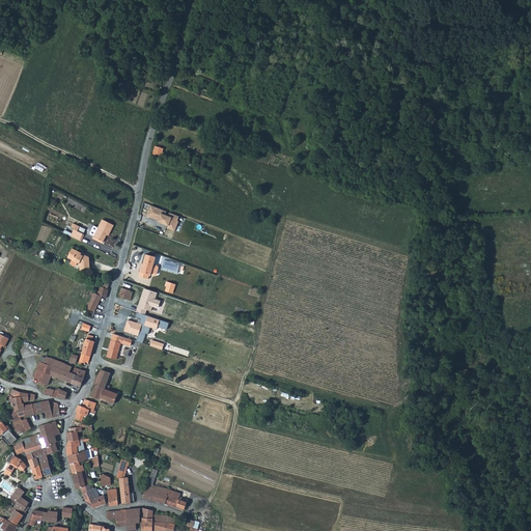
[(176,232),(182,217),(151,205),(147,218),(169,226),(168,229),(176,232)]
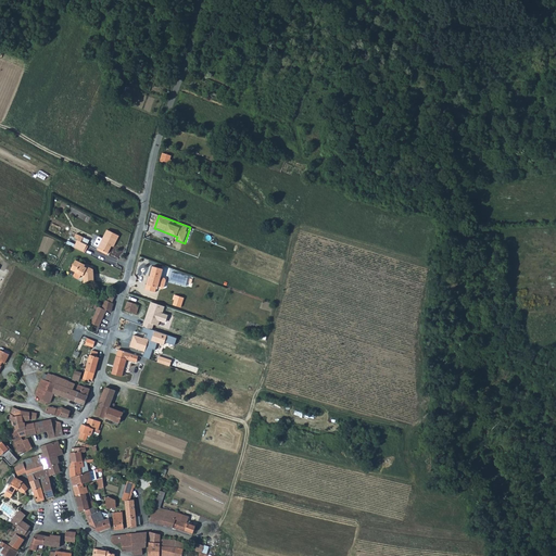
[(109,253),(112,247),(113,243),(115,244),(119,236),(108,230),(103,239),(99,249),(109,253)]
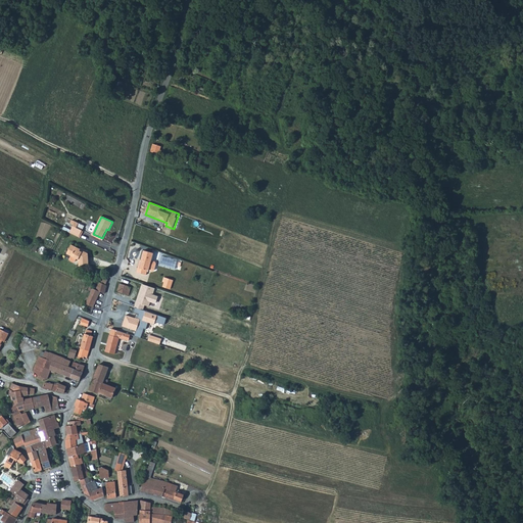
[(76,222),(70,233),(80,238),(83,231),(78,228),(80,224),(76,222)]
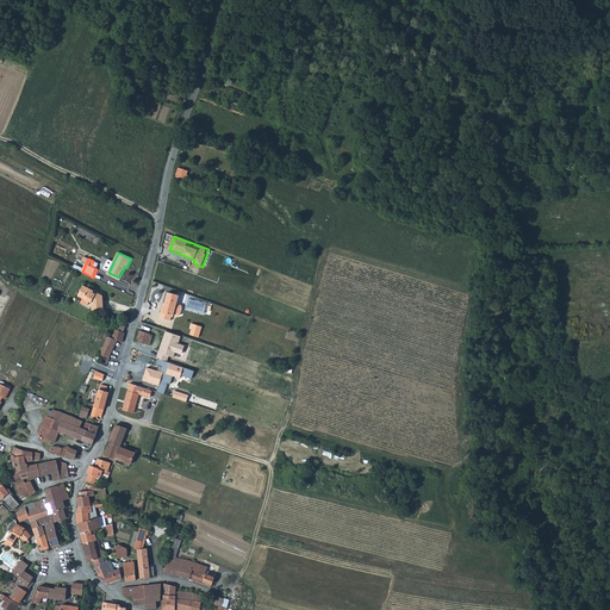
[(56,280),(54,286),(61,290),(64,284),(56,280)]
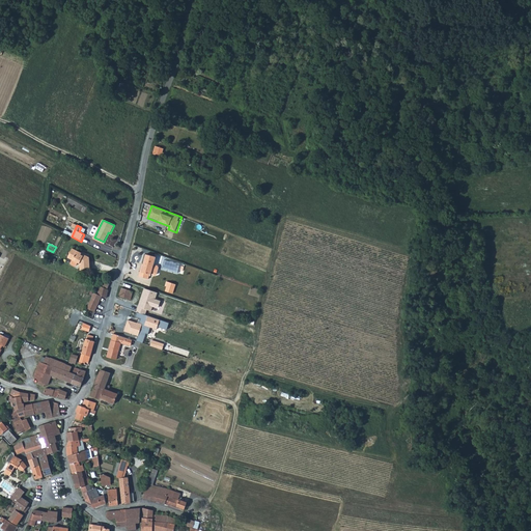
[(73,248),(68,257),(74,259),(72,262),(73,264),(76,267),(78,266),(79,262),(80,263),(81,270),(90,269),(89,257),(87,256),(84,256),(82,255),(82,253),(73,248)]
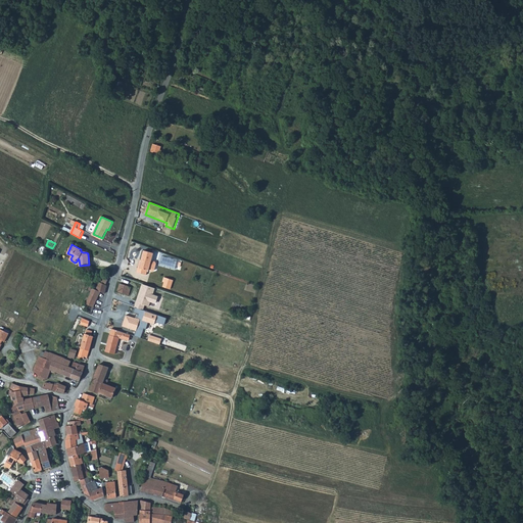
[(154,253),(145,251),(142,260),(143,260),(142,264),(141,264),(140,268),(138,267),(137,272),(147,275),(148,271),(149,271),(152,272),(153,271),(155,265),(154,264),(152,263),(154,253)]
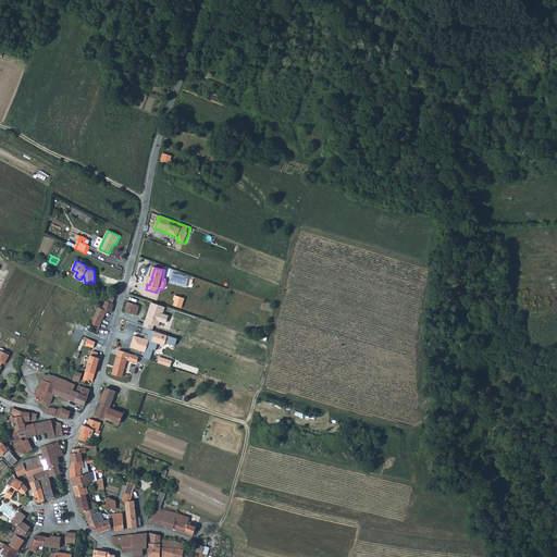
[(109,301),(113,304),(114,304),(115,299),(114,299),(114,298),(107,295),(106,299),(104,300),(109,301)]
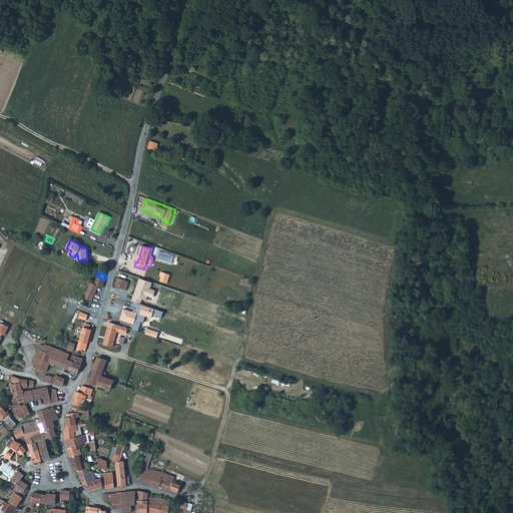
[(164,278),(162,278),(161,282),(168,285),(171,276),(165,274),(164,278)]
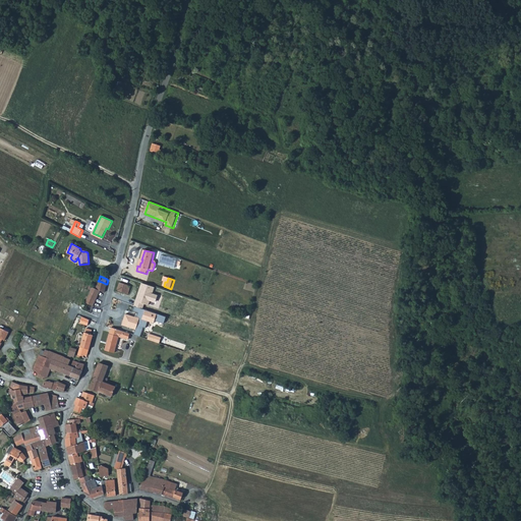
[(102,282),(98,281),(96,288),(100,290),(104,292),(107,284),(106,284),(102,282)]
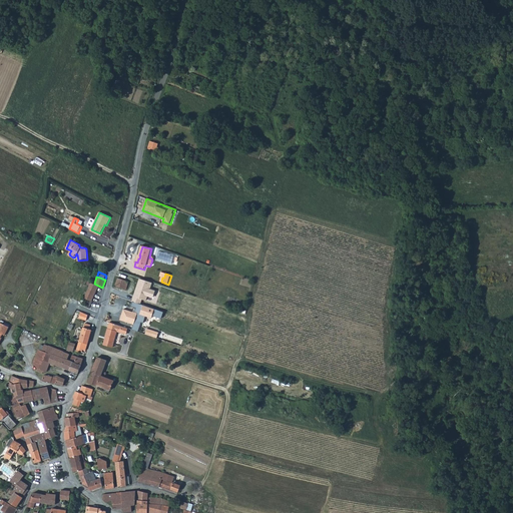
[(115,286),(126,290),(128,282),(118,278),(115,286)]
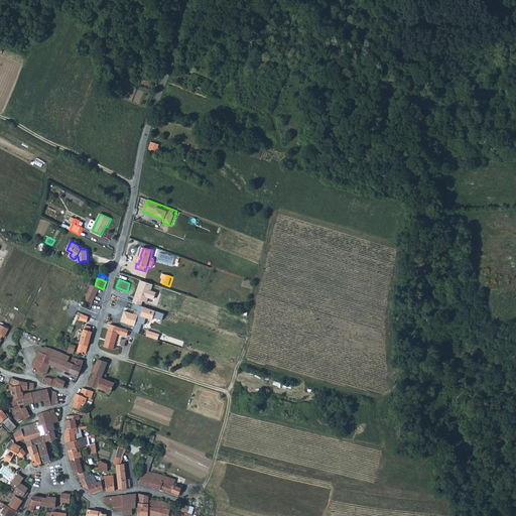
[(92,284),(84,299),(91,303),(99,287),(95,285),(92,284)]
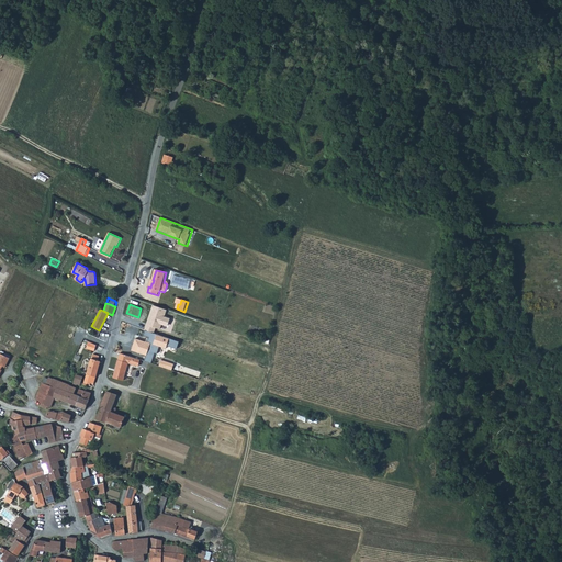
[(178,349),(180,341),(146,332),(145,336),(148,337),(146,341),(136,339),(133,351),(147,356),(145,361),(154,363),(158,347),(168,349),(169,347),(178,349)]
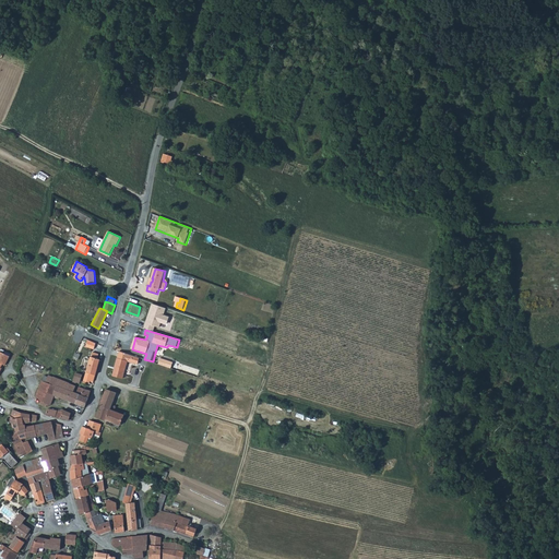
[(137,363),(135,364),(138,364),(139,358),(119,352),(118,356),(127,358),(137,361),(137,363)]
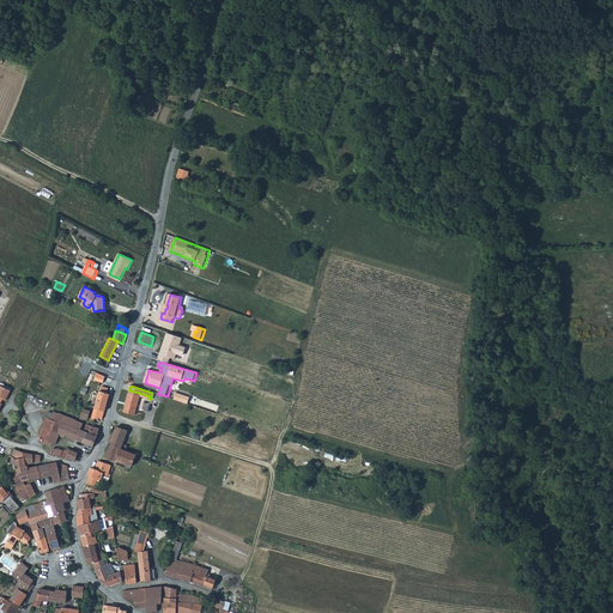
[(101,387),(95,408),(104,411),(108,399),(109,395),(107,394),(108,388),(101,387)]
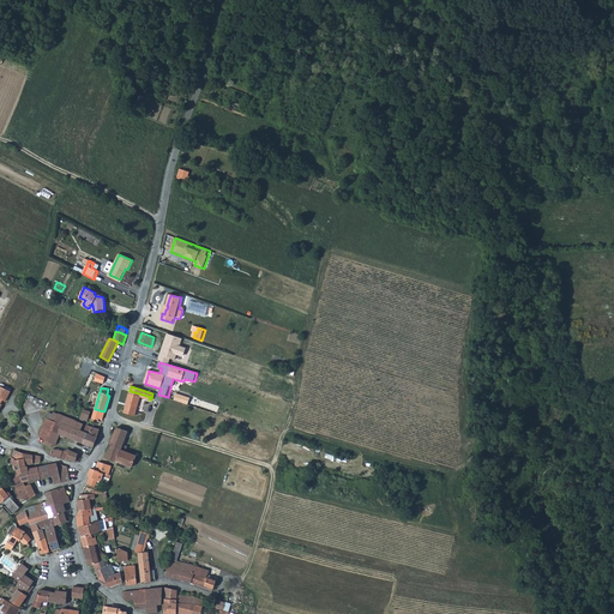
[(139,396),(149,399),(150,398),(150,397),(139,393),(130,391),(125,413),(134,415),(139,396)]
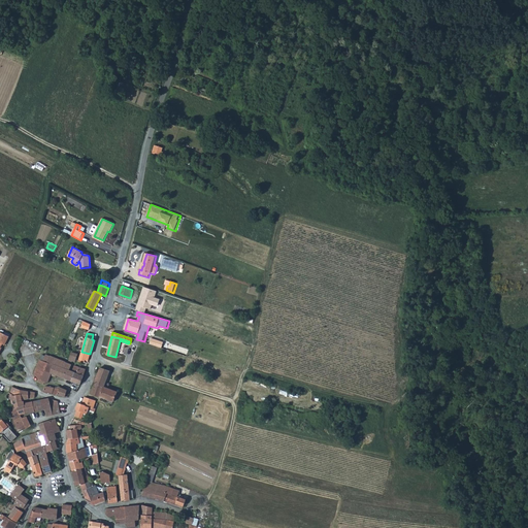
[(71,352),(69,360),(72,362),(73,361),(75,361),(77,354),(71,352)]
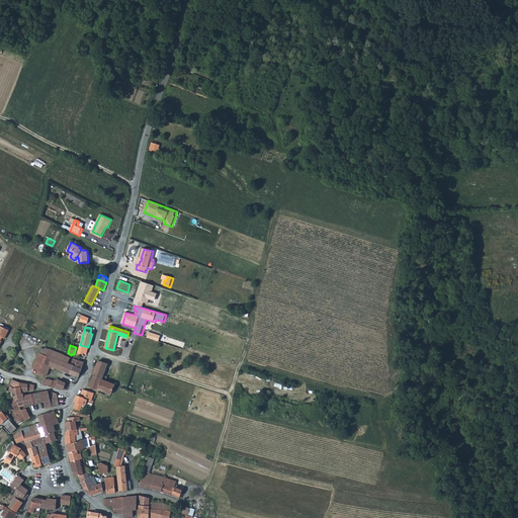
[(88,347),(80,345),(77,354),(80,355),(81,353),(83,354),(82,355),(86,356),(88,347)]
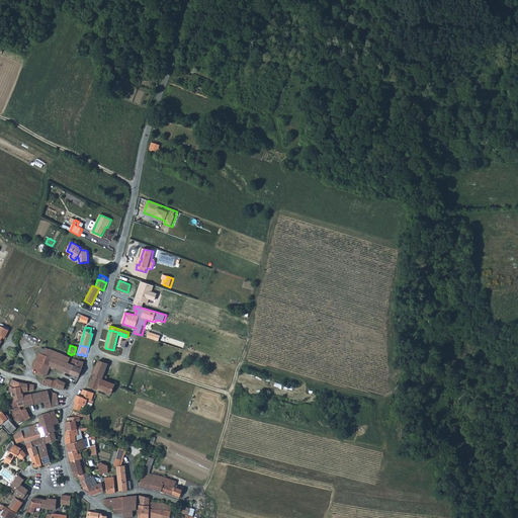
[(49,349),(47,355),(62,361),(58,369),(68,373),(72,364),(69,363),(71,357),(64,355),(64,354),(49,349)]
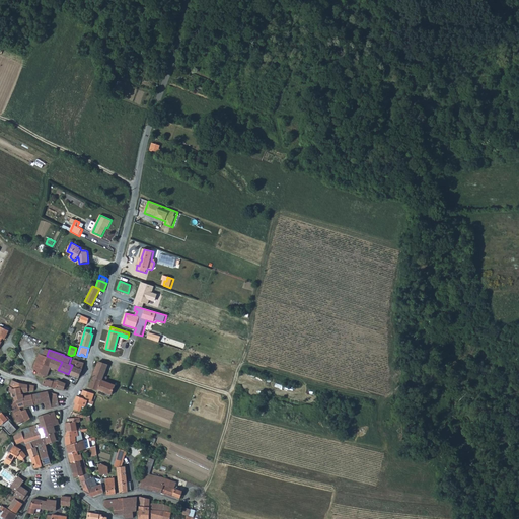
[(35,362),(34,366),(33,367),(39,373),(45,375),(47,376),(48,376),(51,367),(58,370),(62,362),(47,356),(44,355),(41,354),(38,359),(35,362)]
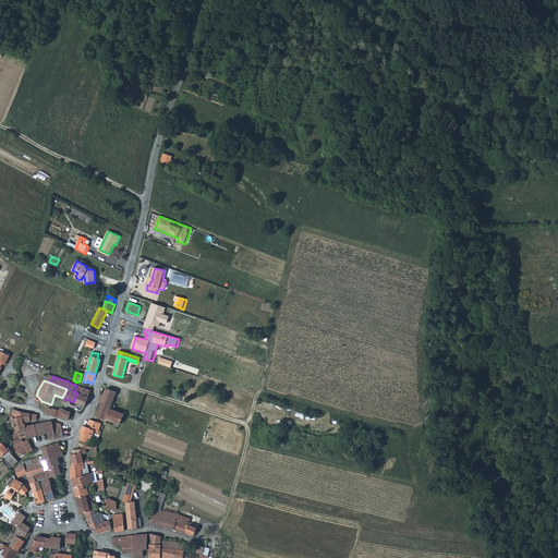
[(80,386),(77,392),(80,393),(76,403),(85,407),(87,400),(89,392),(91,390),(80,386)]
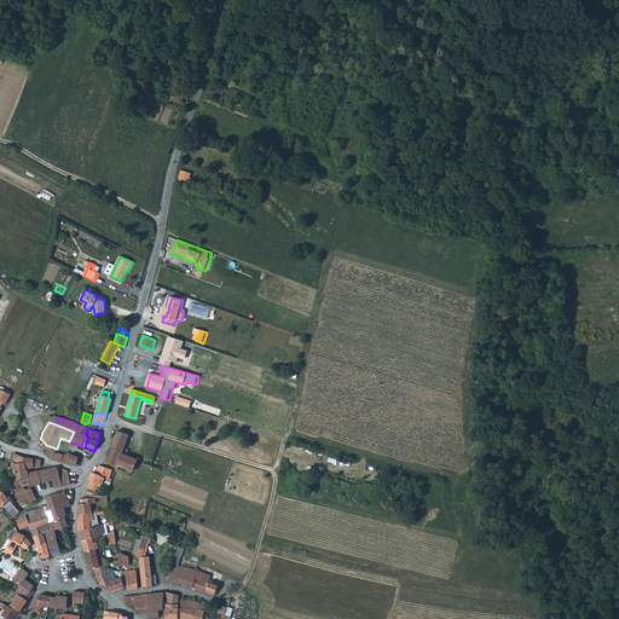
[(117,431),(113,444),(123,449),(128,435),(117,431)]
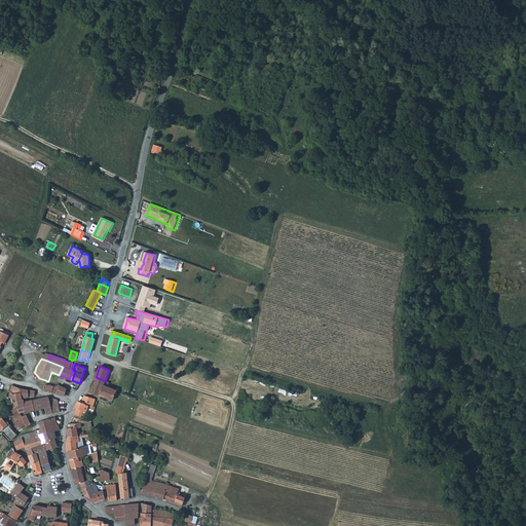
[(90,392),(100,397),(101,396),(113,400),(117,390),(104,385),(104,384),(95,381),(90,392)]
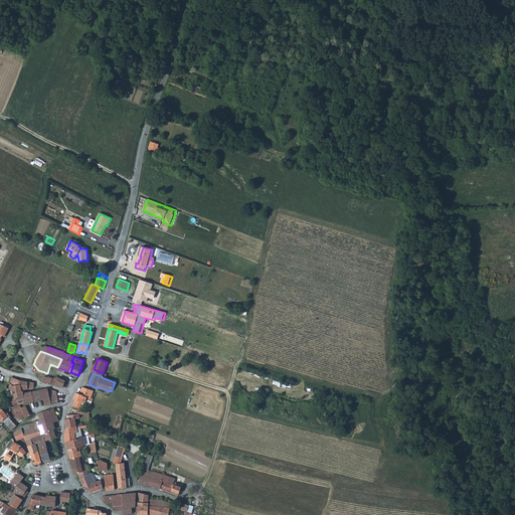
[(44,376),(42,382),(52,384),(56,385),(58,378),(44,376)]
